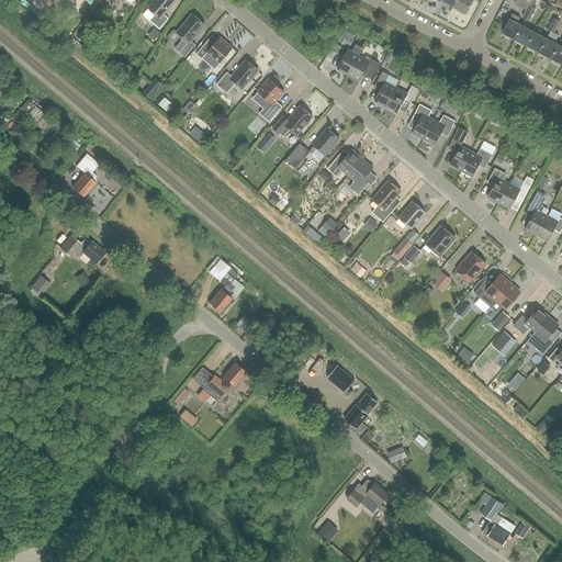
[(159,30),(169,19),(164,14),(176,0),(175,0),(156,0),(148,9),(155,14),(149,21),(159,30)]
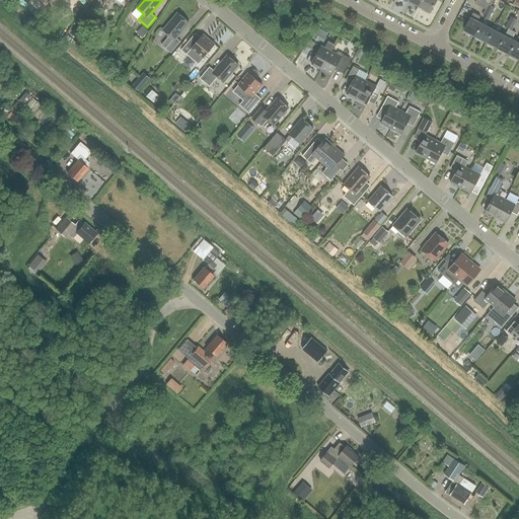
[(422,0),(419,7),(430,12),(436,0),(422,0)]
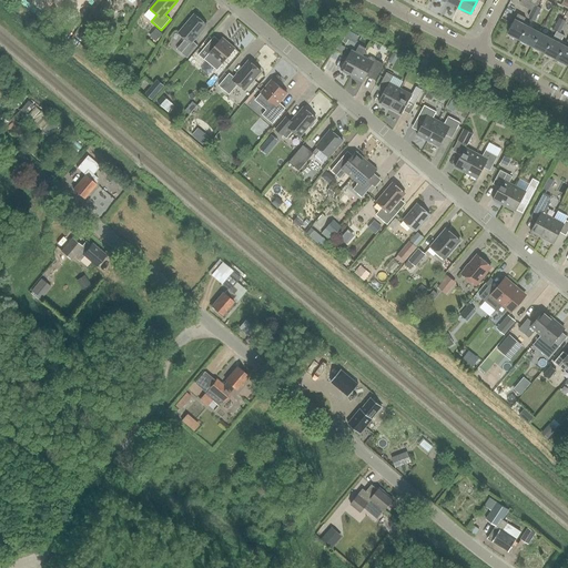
[(531,11),(538,14),(541,9),(535,6),(531,11)]
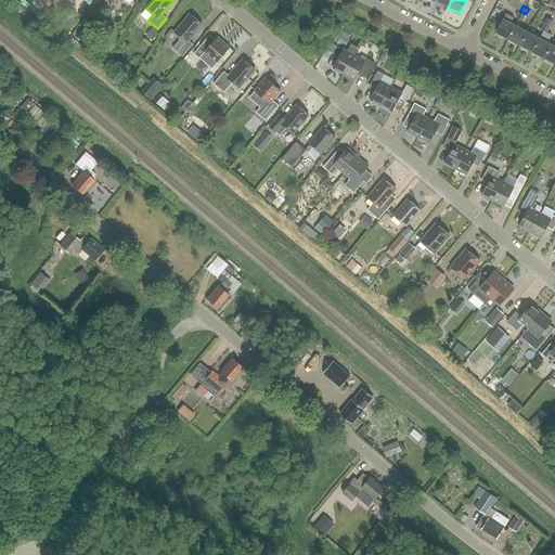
[(523,21),(526,14),(519,11),(516,17),(523,21)]
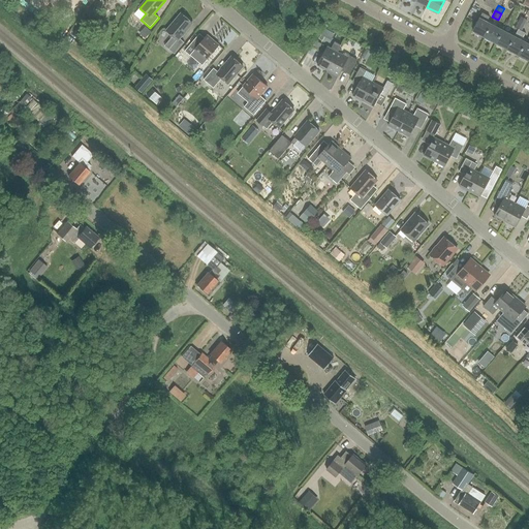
[(485,37),(492,25),(488,23),(490,18),(483,13),(473,31),(474,32),(474,33),(478,35),(478,34),(485,37)]
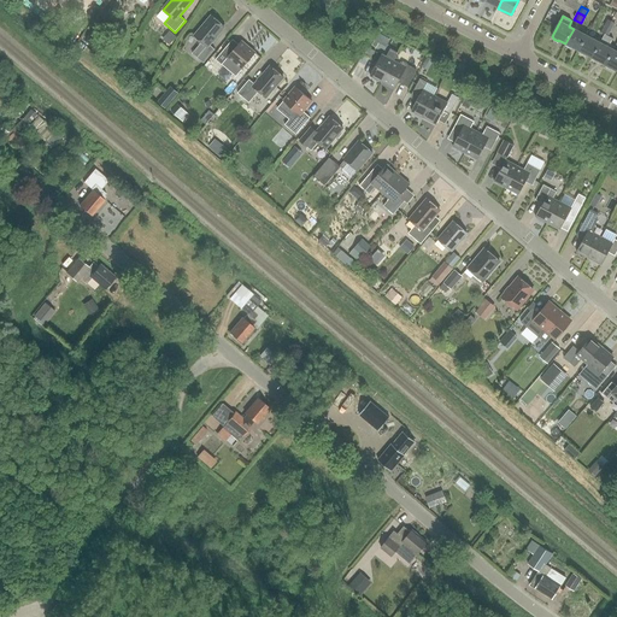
[(212,17),(195,37),(203,42),(193,54),(204,64),(215,50),(209,45),(224,27),(212,17)]
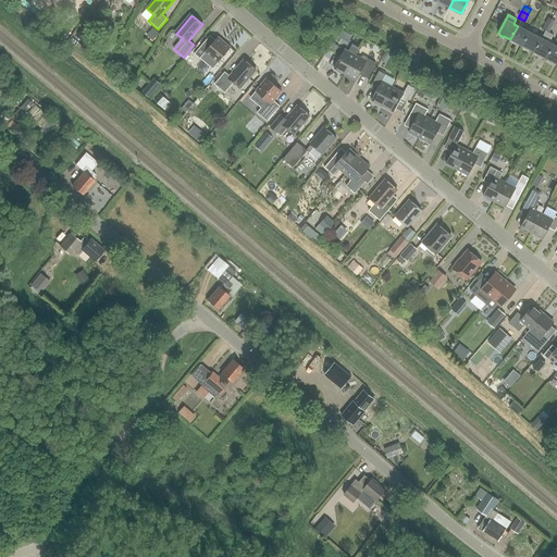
[(546,24),(553,27),(556,22),(549,19),(546,24)]
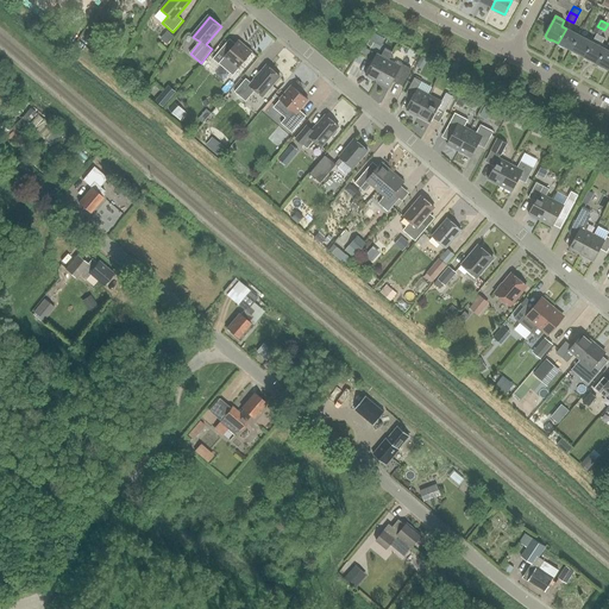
[(601,36),(604,30),(597,26),(595,32),(601,36)]
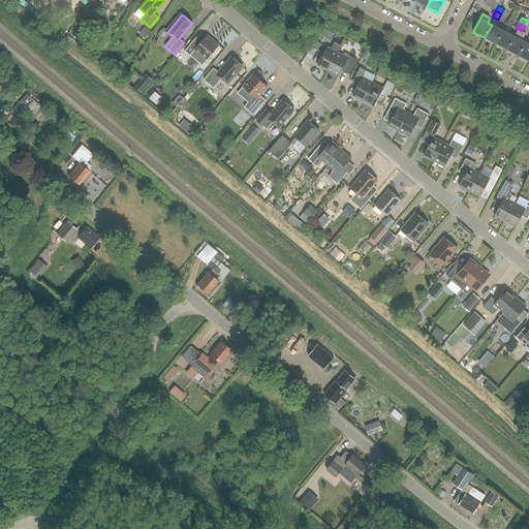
[(497,43),(503,31),(492,25),(485,37),(487,38),(486,39),(490,41),(491,40),(497,43)]
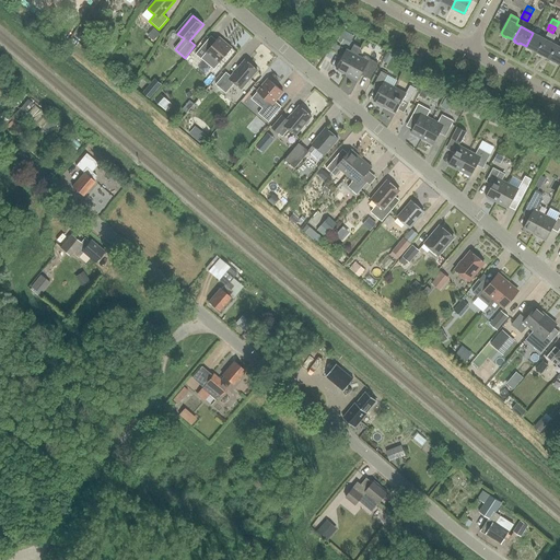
[(550,59),(558,46),(552,43),(557,35),(549,32),(545,39),(537,53),(539,54),(538,55),(544,57),(544,56),(550,59)]
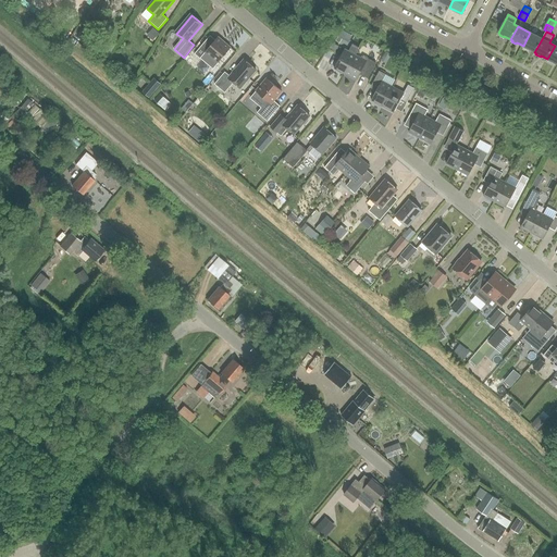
[(534,52),(542,39),(530,33),(523,46),(524,47),(523,48),(528,50),(529,49),(534,52)]
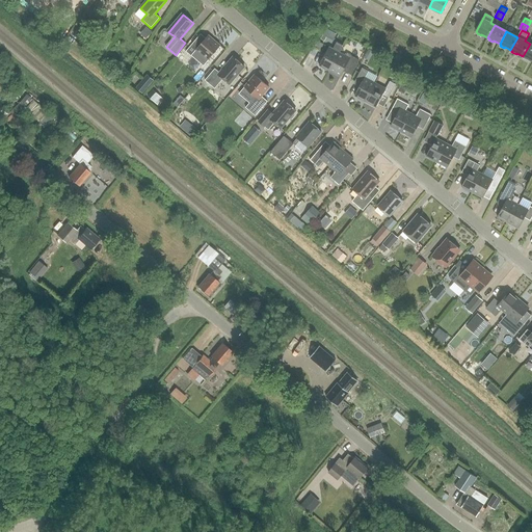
[(200,36),(186,52),(191,56),(196,51),(208,60),(220,46),(209,36),(206,38),(205,41),(200,36)]
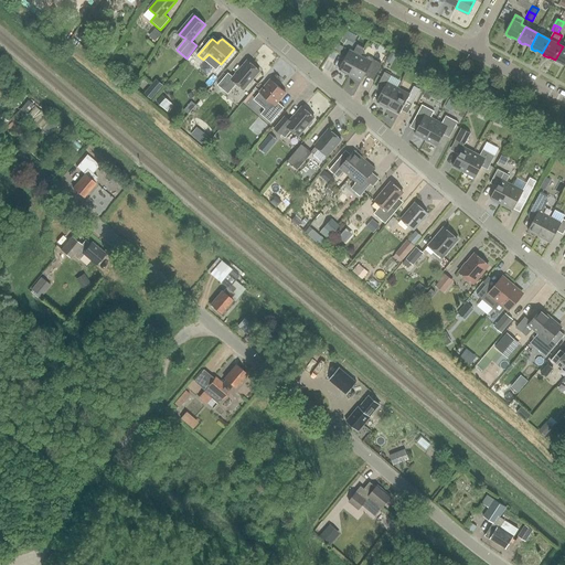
[(358,45),(353,52),(361,56),(364,50),(358,45)]
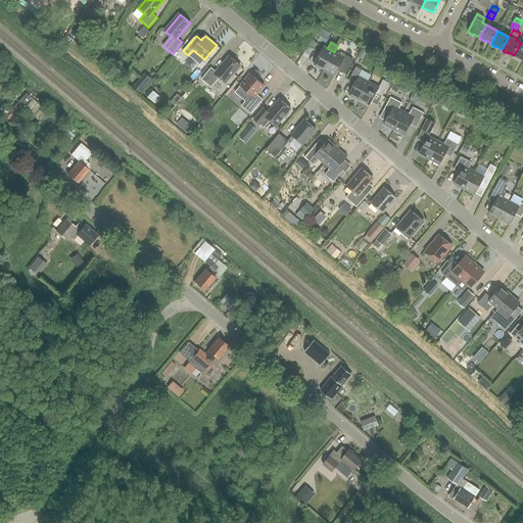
[(90,49),(100,55),(104,49),(94,43),(90,49)]
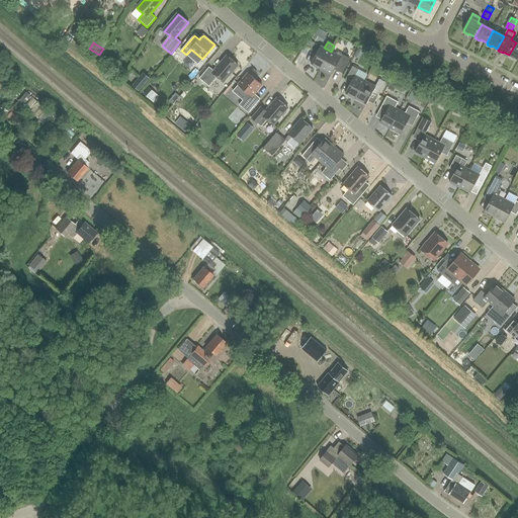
[(517,44),(516,42),(509,55),(510,56),(510,57),(514,59),(514,58),(517,59),(517,44)]
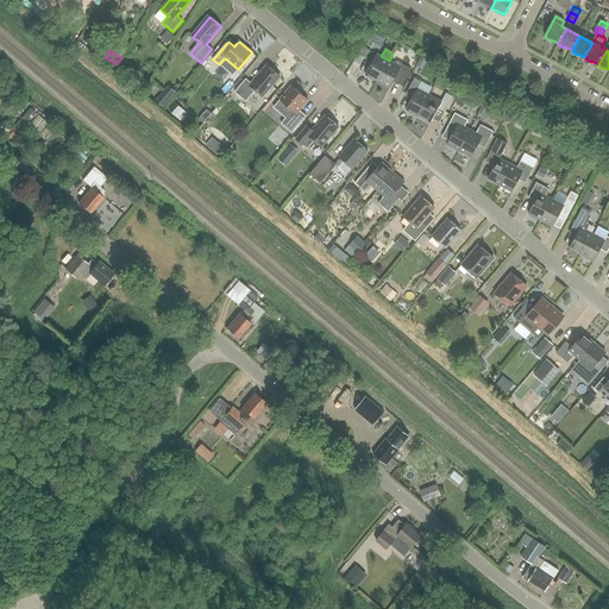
[(377,82),(389,61),(381,56),(377,54),(365,75),(377,82)]
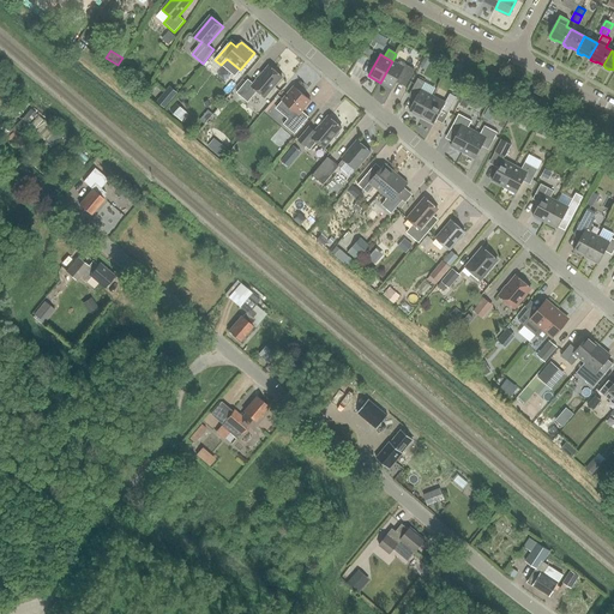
[(380,83),(392,89),(399,77),(409,82),(415,71),(405,65),(404,67),(392,61),(380,83)]
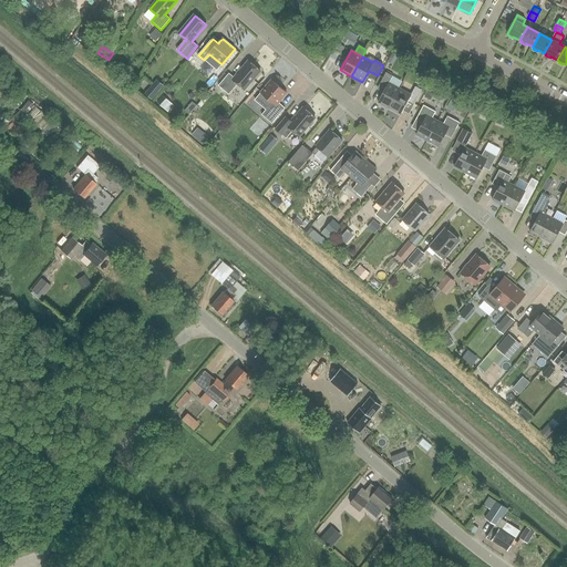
[(238,84),(244,90),(260,71),(249,61),(235,79),(229,73),(218,86),(229,95),(238,84)]
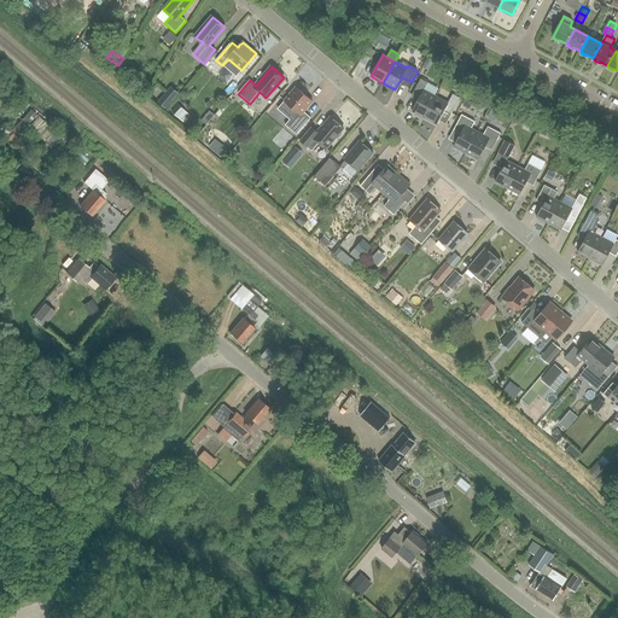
[(466,77),(464,85),(470,87),(473,81),(466,77)]
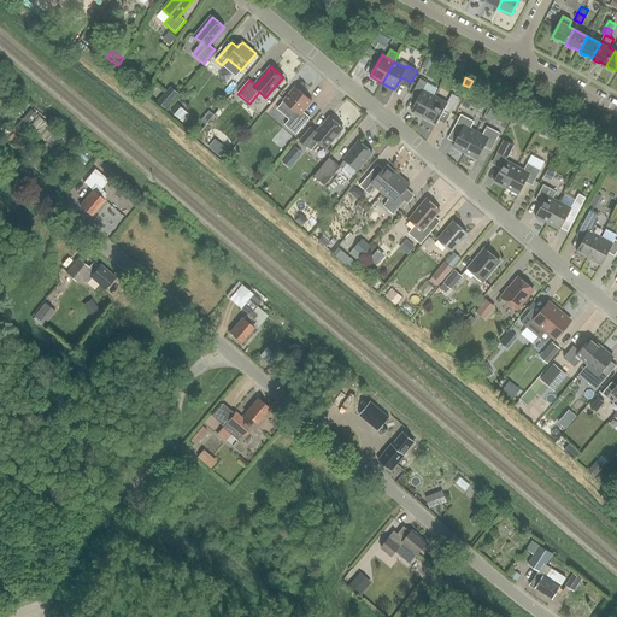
[(424,118),(435,97),(423,90),(428,83),(421,80),(412,95),(418,99),(411,112),(424,118)]
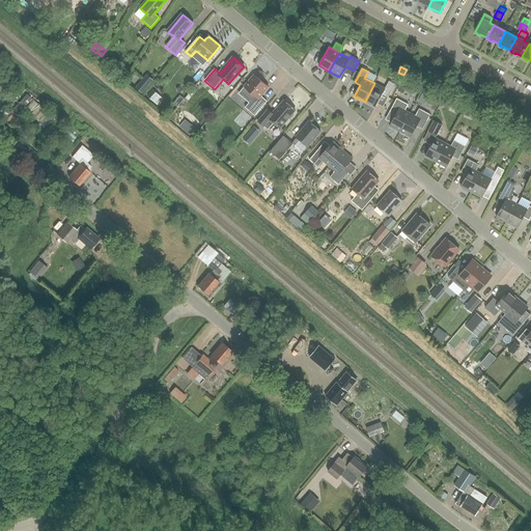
[(5,77),(0,73),(0,81),(1,82),(4,85),(9,80),(5,77)]
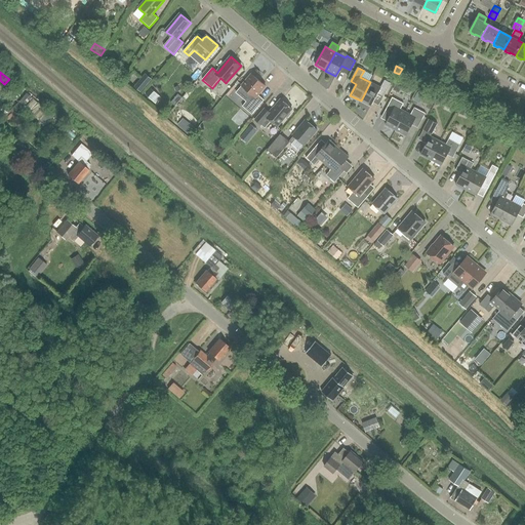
[(258,95),(266,86),(251,75),(242,86),(252,95),(242,107),(252,115),(265,101),(261,98),(258,95)]
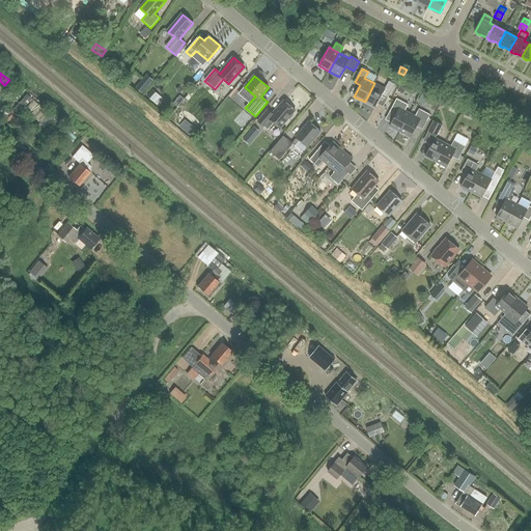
[(374,83),(365,102),(375,108),(382,95),(388,99),(395,85),(389,81),(385,88),(374,83)]
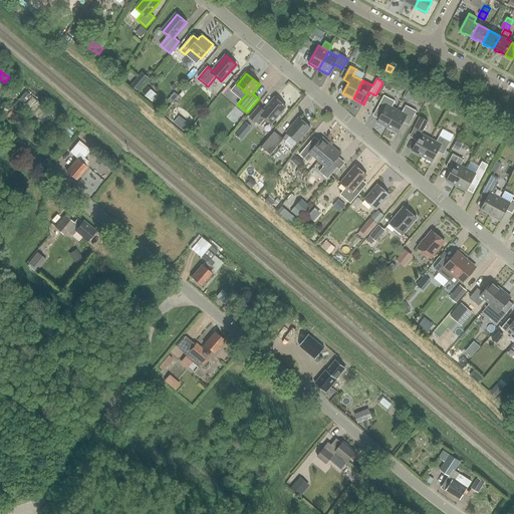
[(136,81),(132,85),(138,90),(142,86),(136,81)]
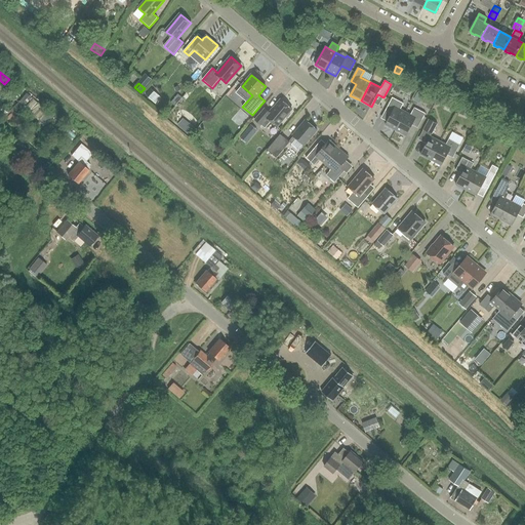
[(151,89),(146,94),(156,104),(161,97),(156,93),(151,89)]
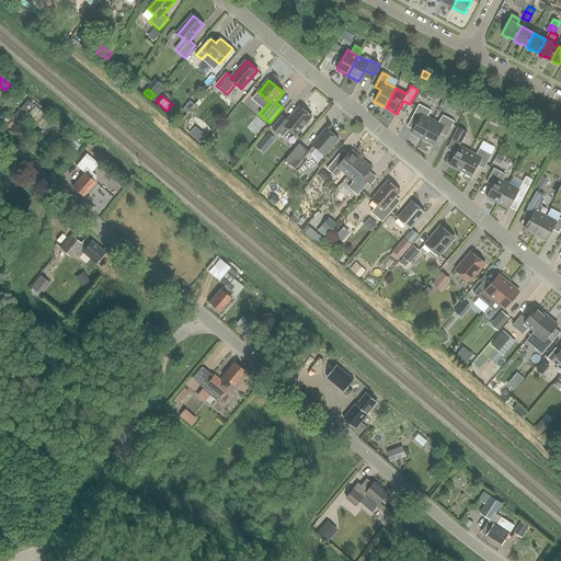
[(19,110),(24,114),(33,105),(27,101),(19,110)]
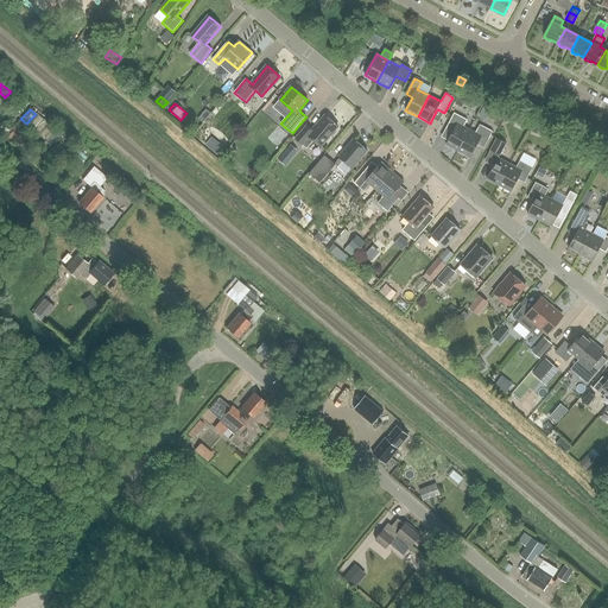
[(458,151),(470,130),(464,127),(468,120),(455,113),(447,128),(453,132),(447,145),(458,151)]
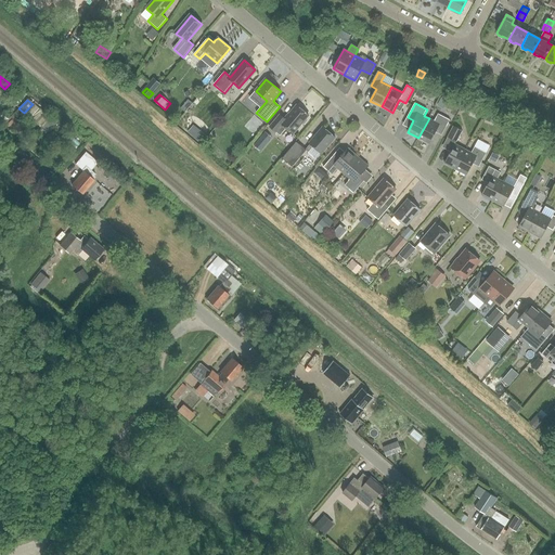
[(286,128),(293,133),(309,115),(297,105),(285,119),(280,115),(270,127),(280,136),(286,128)]
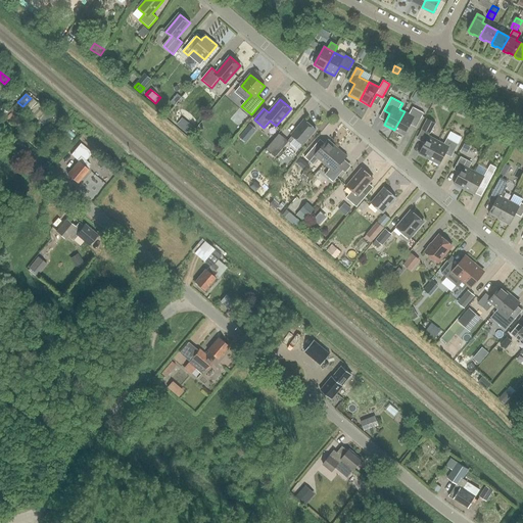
[(462,103),(458,113),(465,116),(469,106),(462,103)]
